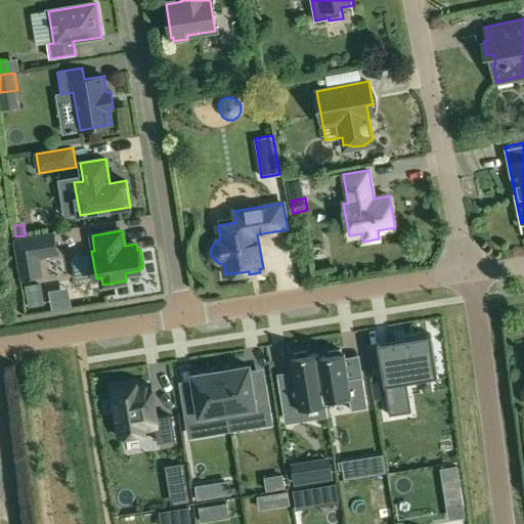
[(53,232),(14,239),(22,278),(43,274),(40,257),(57,254),(53,232)]
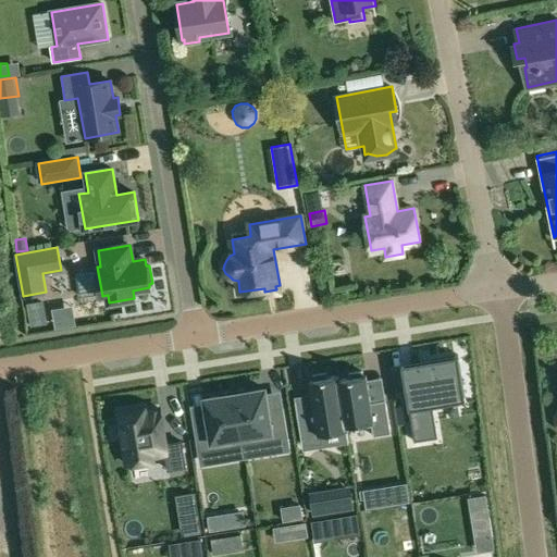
[(44,302),(29,305),(33,327),(48,324),(44,302)]
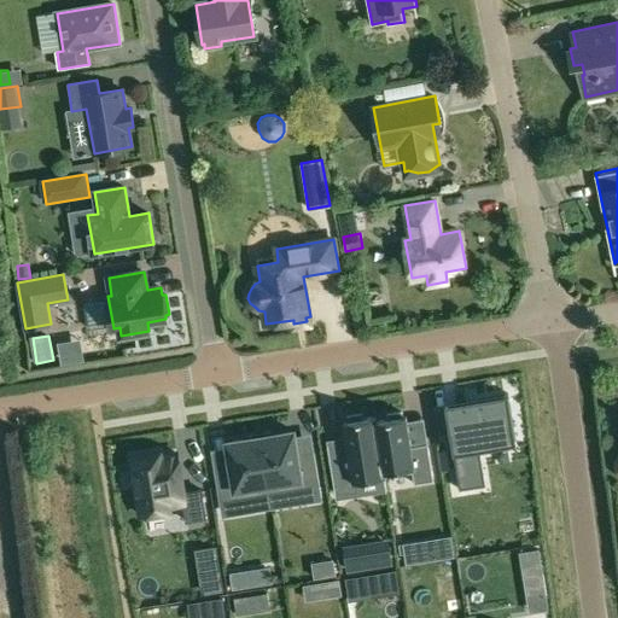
[(478,410),(437,419),(441,438),(450,436),(462,494),(466,493),(464,493),(460,474),(479,471),(476,452),(514,443),(516,447),(518,447),(507,395),(477,402),(478,410)]
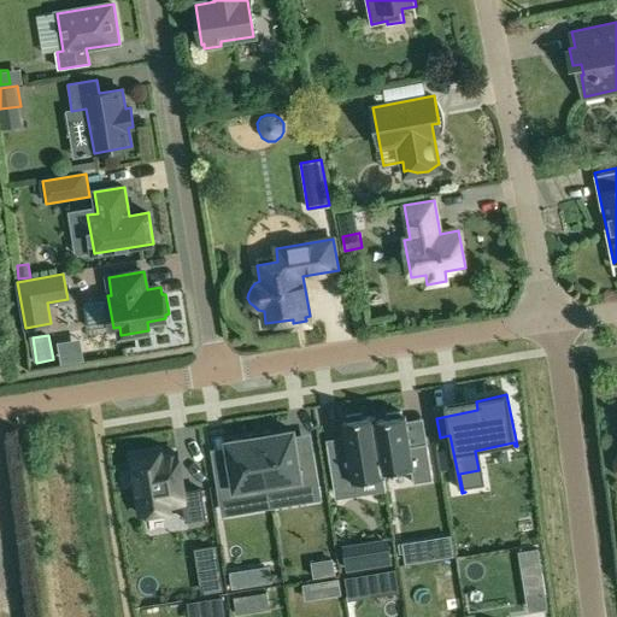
[(375,417),(385,476),(412,471),(413,483),(433,481),(427,444),(411,446),(406,416),(403,417),(401,412),(386,415),(387,419),(376,421),(375,417)]
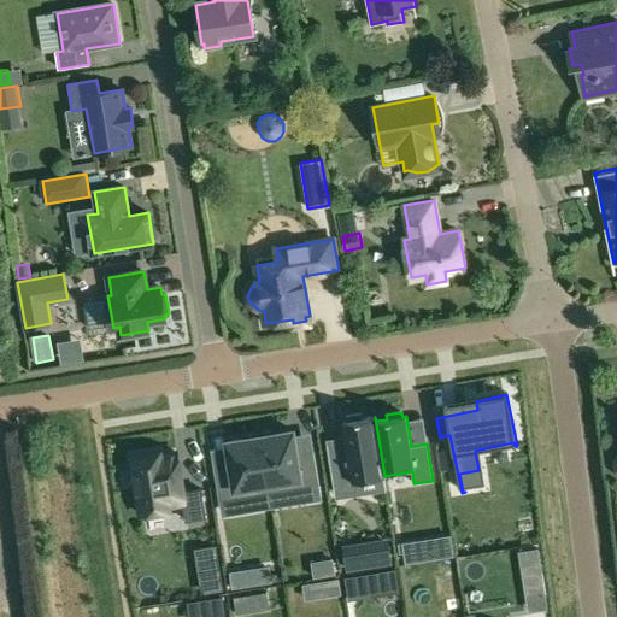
[(346,441),(327,445),(334,491),(356,487),(354,479),(382,474),(386,491),(387,491),(385,476),(375,417),(362,418),(362,413),(346,416),(347,421),(344,422),(346,441)]
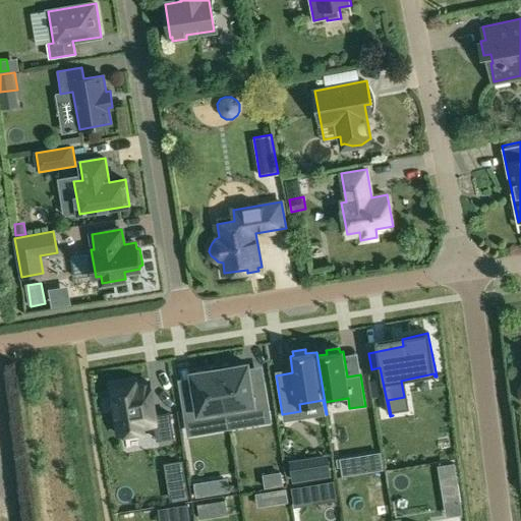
[(231,365),(220,367),(230,429),(231,429),(229,417),(270,410),(265,381),(251,383),(247,363),(231,366),(231,365)]
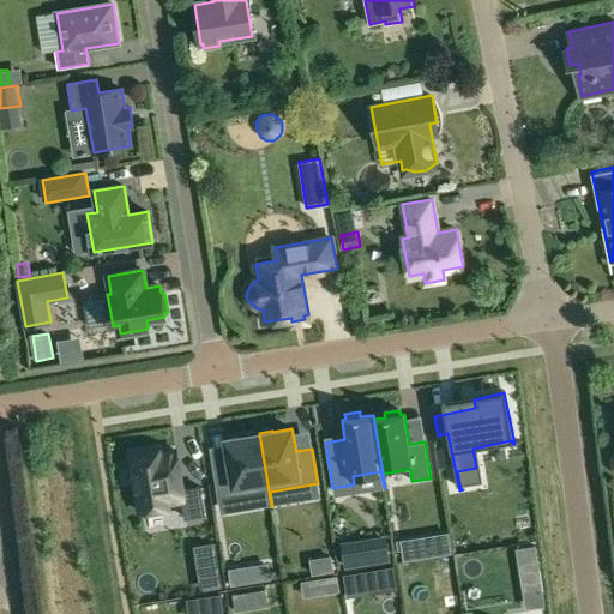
[(229,463),(212,465),(218,499),(268,492),(270,506),(271,506),(259,433),(246,435),(246,437),(226,439),(229,463)]
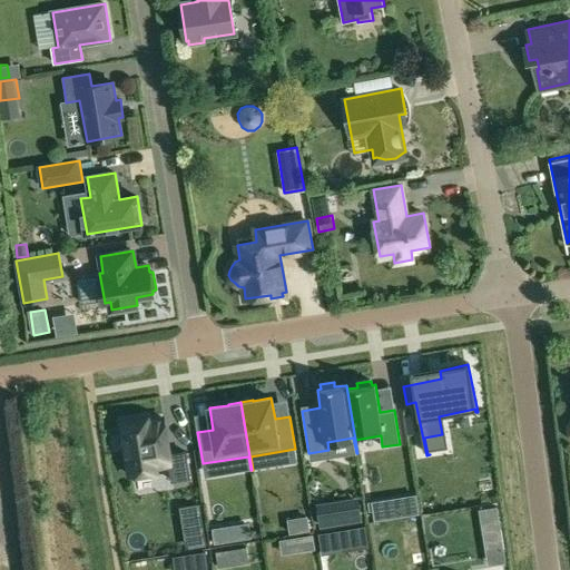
[(148,418),(121,421),(130,475),(157,471),(156,468),(169,465),(173,481),(189,478),(185,452),(169,454),(164,419),(148,421),(148,418)]
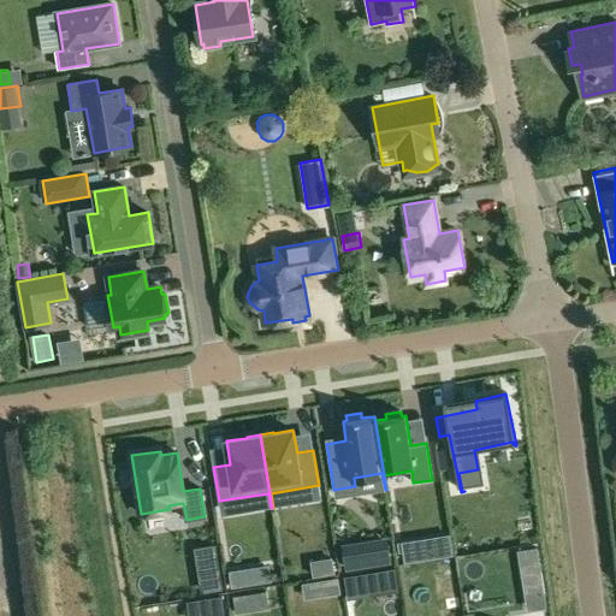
[(421,562),(418,540),(402,543),(406,564),(421,562)]
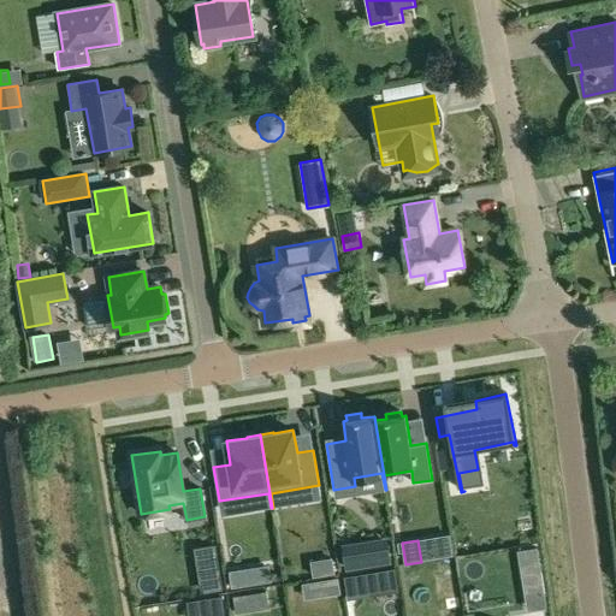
[(388,543),(344,550),(348,568),(390,562),(388,543)]
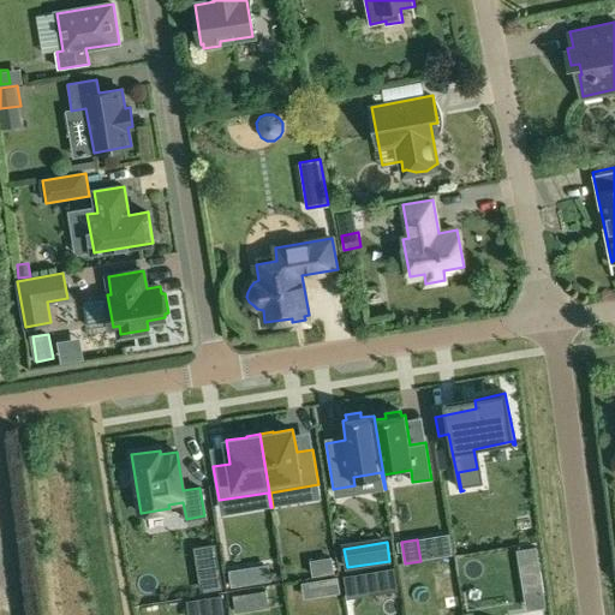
[(333,557),(312,560),(315,575),(335,573),(333,557)]
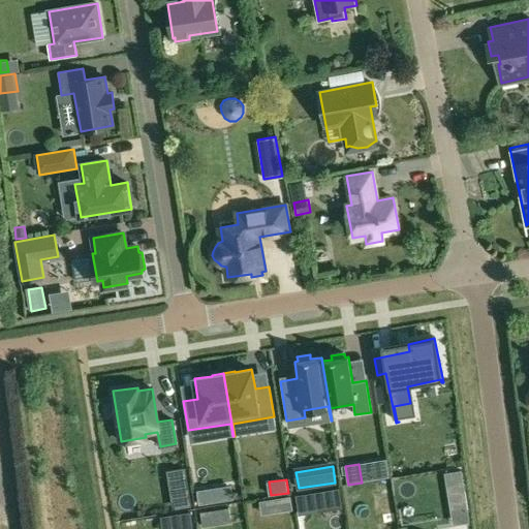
[(463,481),(446,485),(449,501),(465,498),(463,481)]
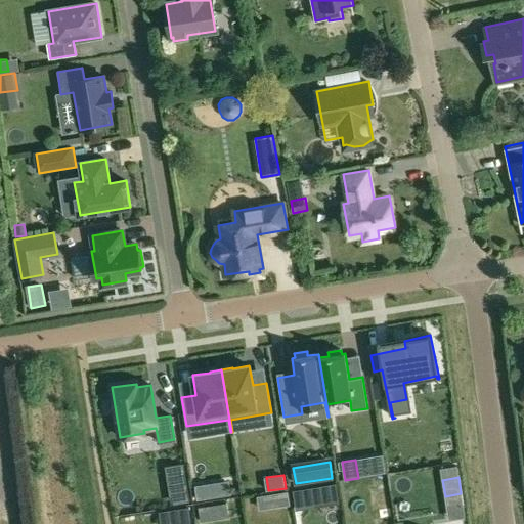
[(190,500),(186,481),(169,484),(172,504),(190,500)]
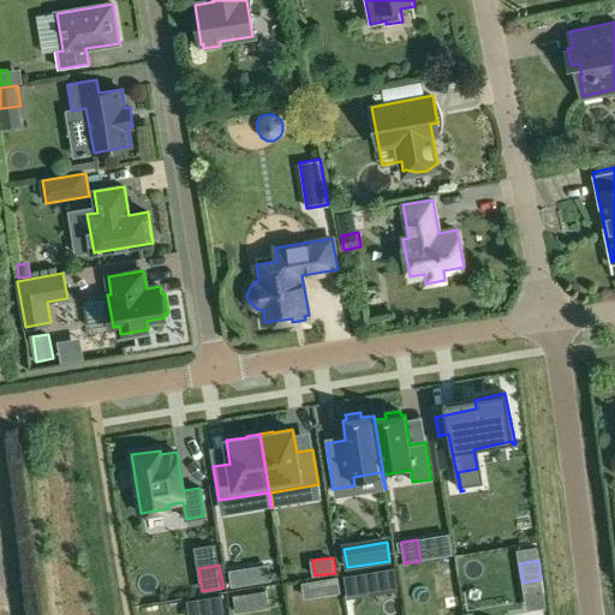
[(394,568),(346,575),(348,597),(398,589),(394,568)]
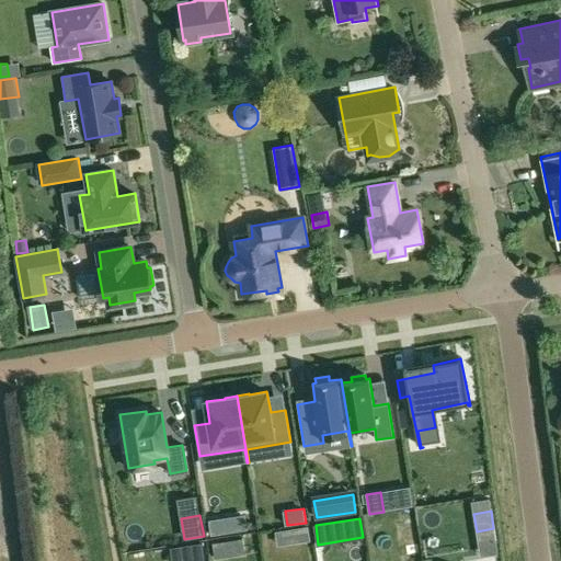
[(227,535),(225,519),(209,523),(212,537),(227,535)]
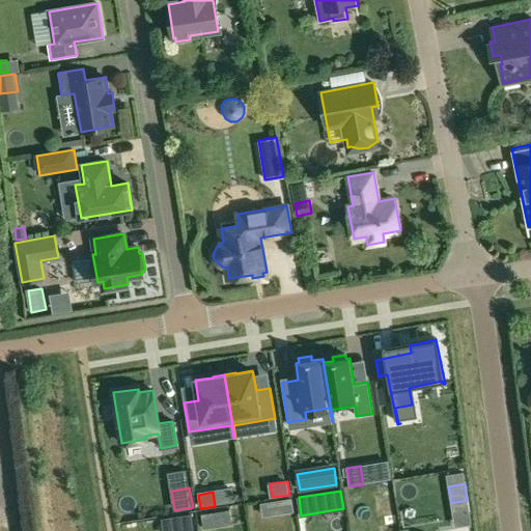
[(277,500),(279,513),(295,510),(292,498),(277,500)]
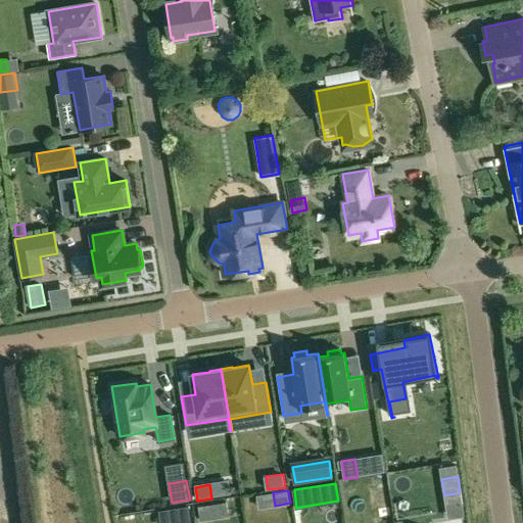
[(200,520),(211,518),(208,505),(198,507),(200,520)]
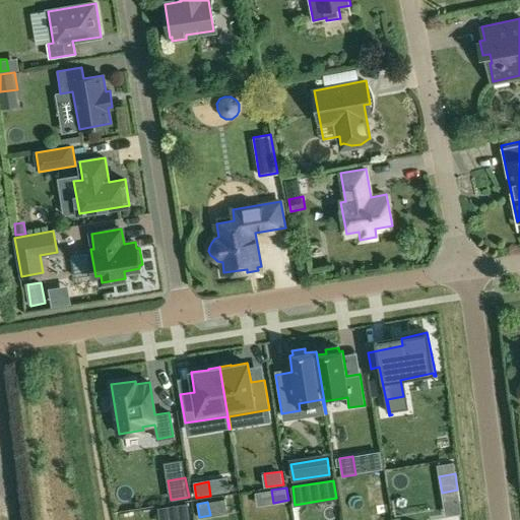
[(179,519),(187,519),(189,519),(187,503),(177,505),(179,519)]
